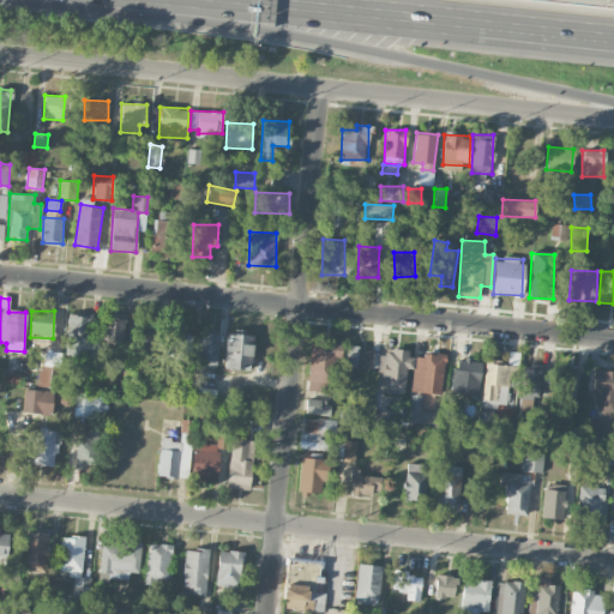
[(97,348),(89,347),(90,317),(67,314),(65,355),(97,357),(97,348)]
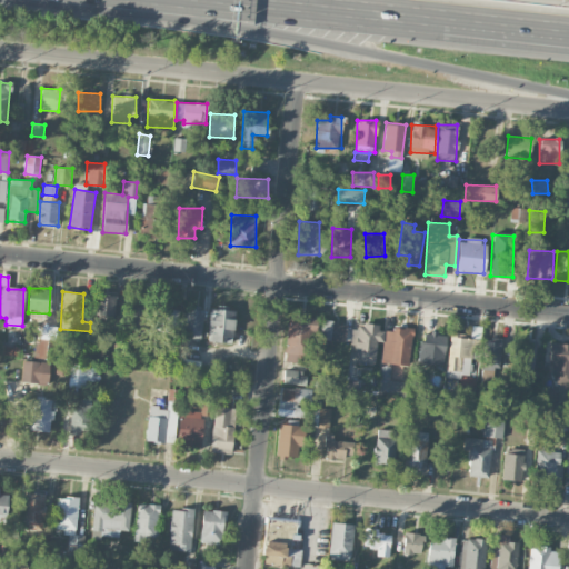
[(116,298),(96,298),(95,312),(105,312),(105,319),(116,319),(116,298)]
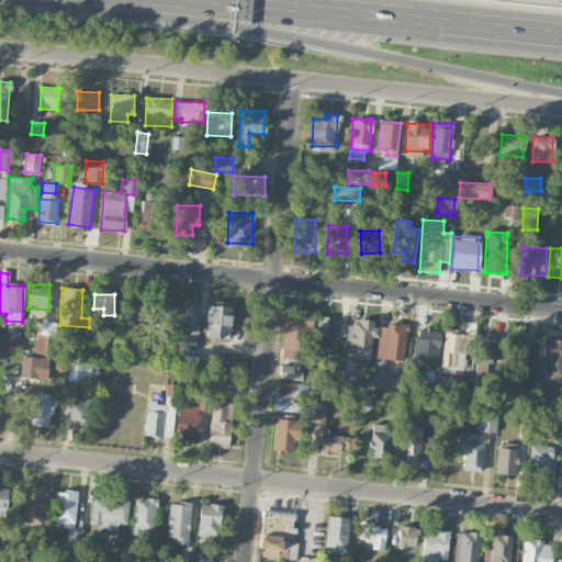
[(128,327),(147,326),(146,302),(126,303),(128,327)]
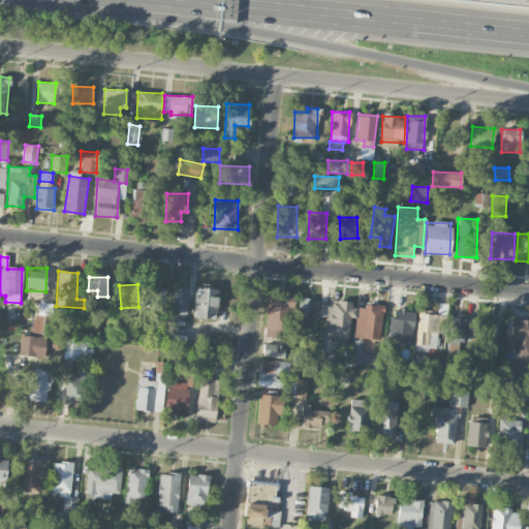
[(186,315),(189,288),(173,286),(170,308),(176,309),(175,314),(186,315)]
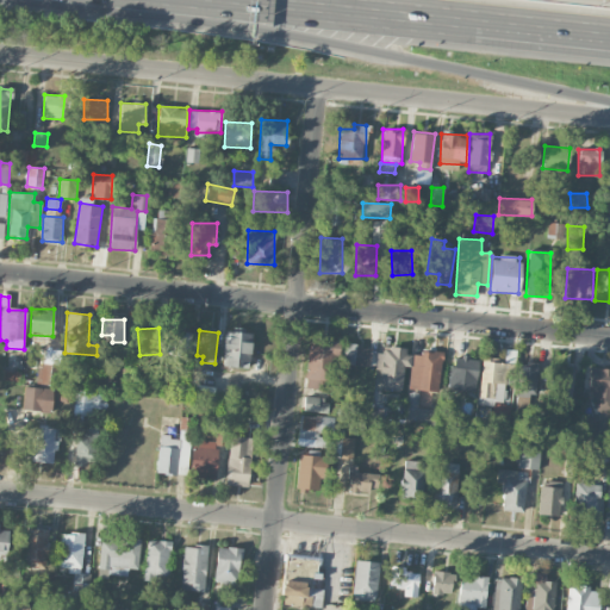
[(190,358),(192,332),(174,331),(172,355),(190,358)]
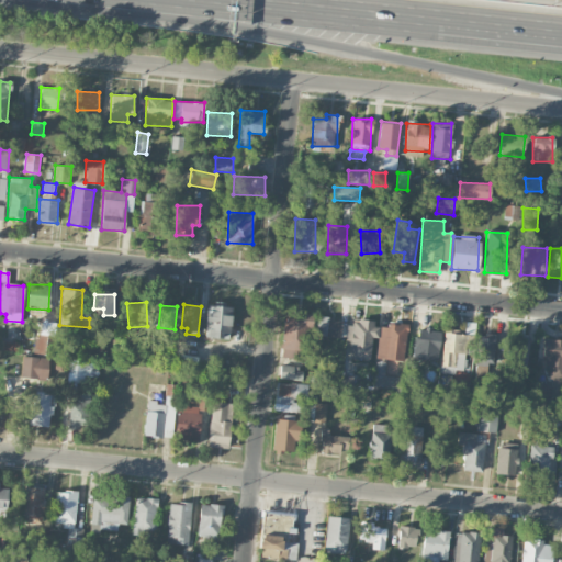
[(232,306),(206,305),(206,338),(231,338),(232,306)]
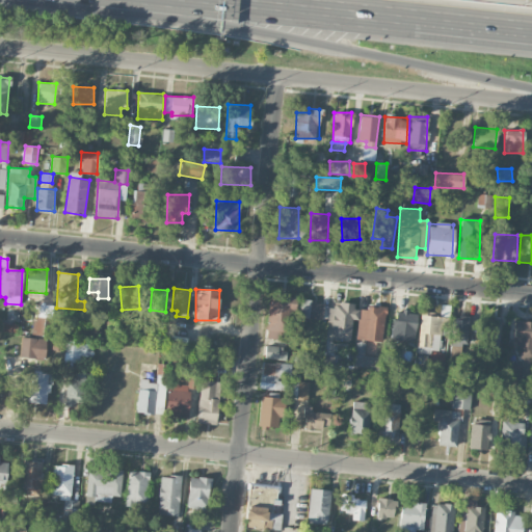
[(289,316),(296,316),(296,297),(268,296),(267,340),(288,340),(289,316)]
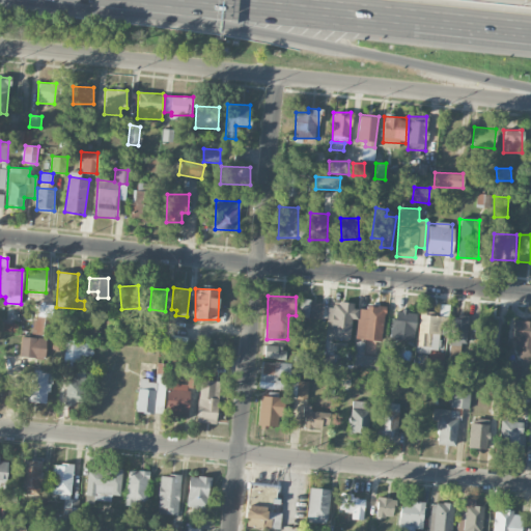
[(323,301),(300,300),(298,317),(322,319),(323,301)]
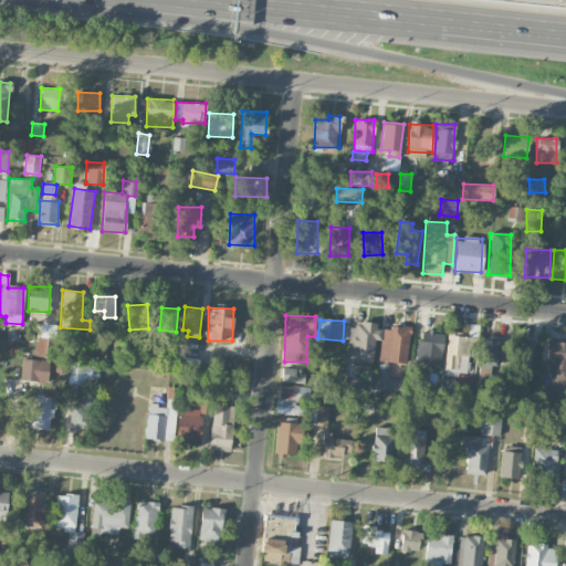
[(407,363),(409,328),(376,326),(376,323),(355,322),(353,360),(377,362),(407,363)]
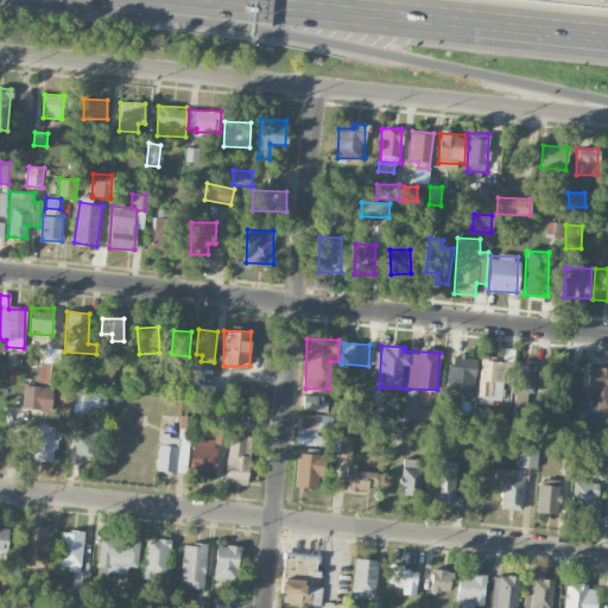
[(474,387),(476,358),(451,355),(450,377),(458,377),(457,386),(474,387)]
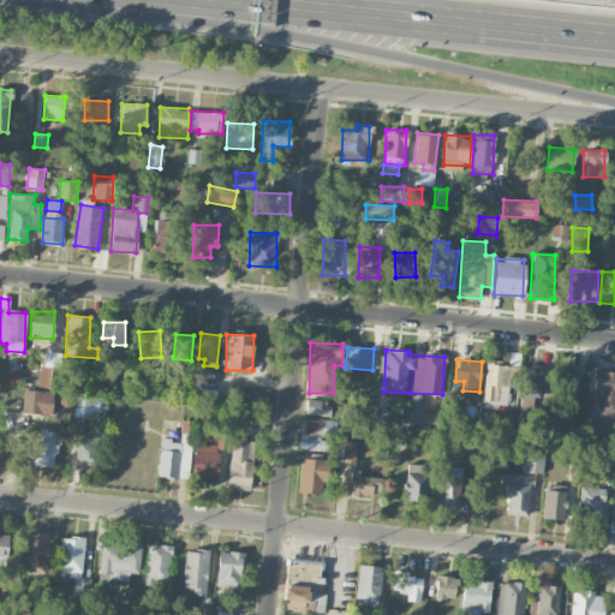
[(55,368),(39,368),(37,387),(54,388),(55,368)]
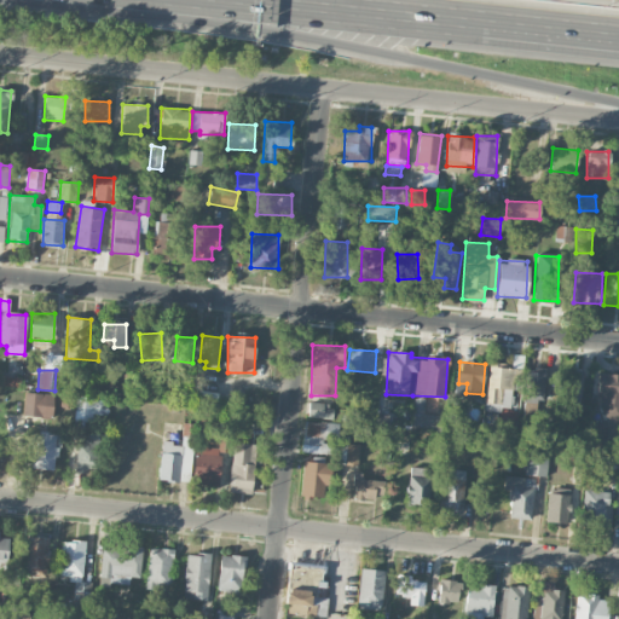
[(583,371),(555,370),(553,401),(582,403),(583,371)]
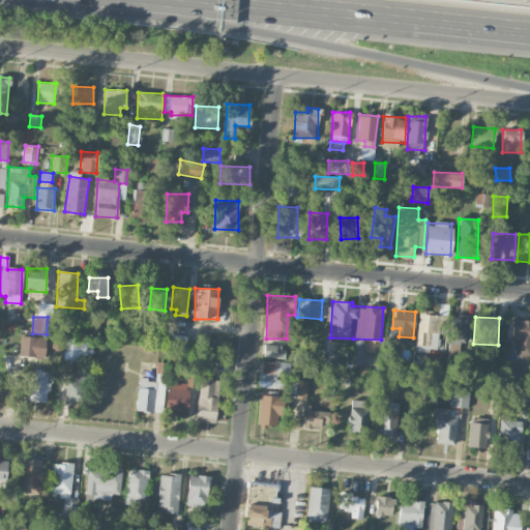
[(459,359),(459,344),(465,345),(466,319),(449,318),(448,359),(459,359)]
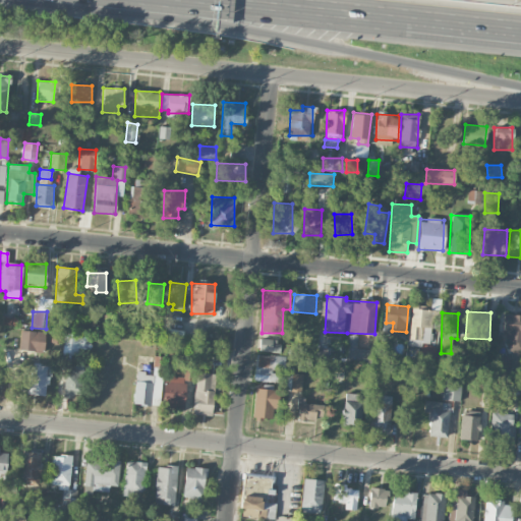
[(520,314),(504,313),(503,341),(510,342),(510,350),(520,350),(520,314)]
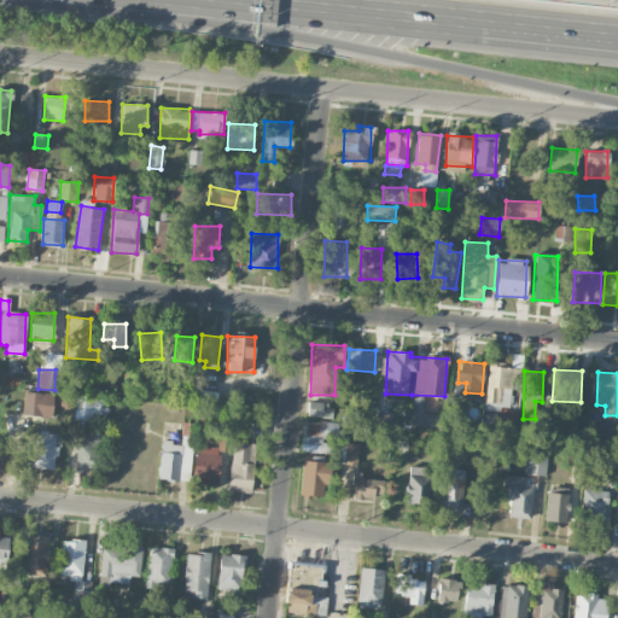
[(21,377),(4,374),(3,385),(19,388),(21,377)]
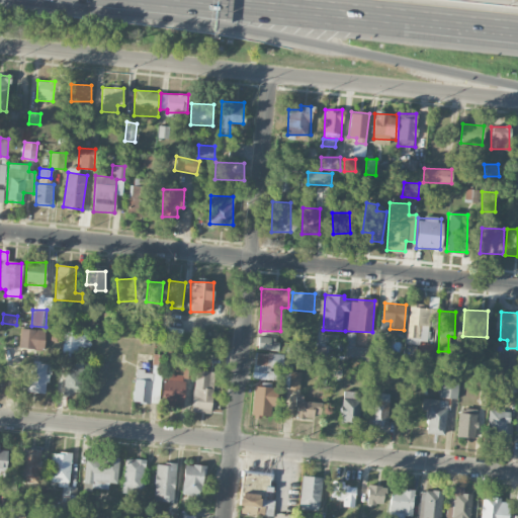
[(138,321),(126,321),(125,335),(137,335),(138,321)]
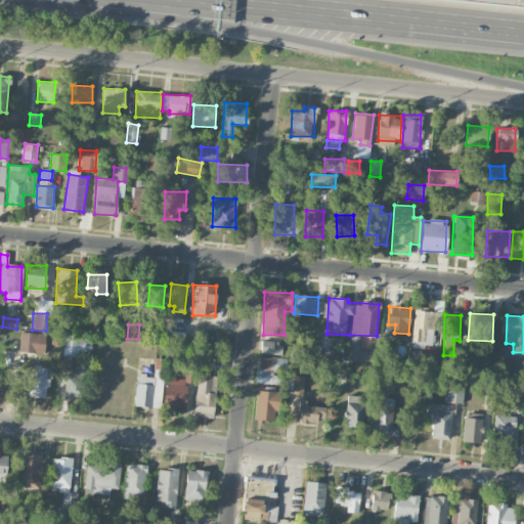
[(45,334),(19,333),(19,352),(45,353),(45,334)]
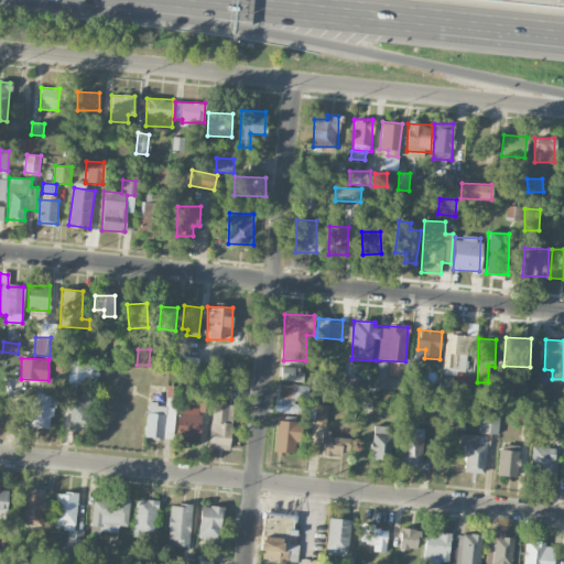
[(85,386),(86,377),(98,378),(100,365),(69,361),(67,383),(85,386)]
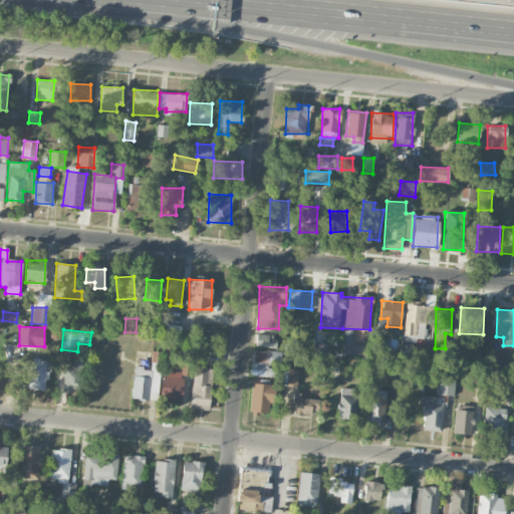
[(352,344),(352,330),(344,330),(343,357),(367,358),(368,344),(352,344)]
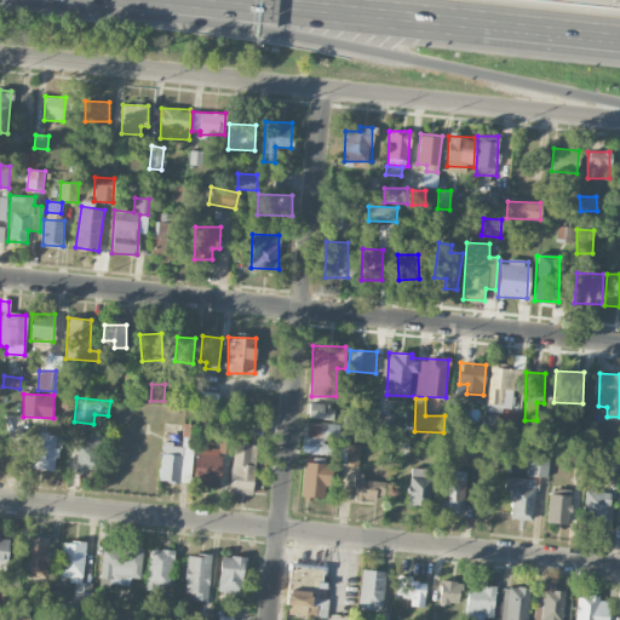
[(332,419),(333,405),(309,403),(309,418),(332,419)]
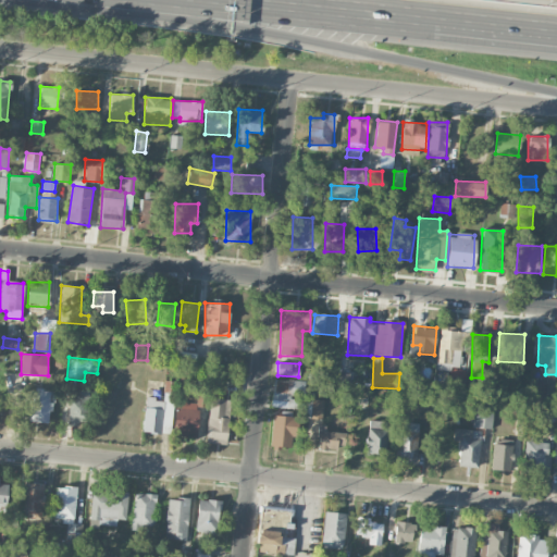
[(304,398),(306,382),(275,378),(271,406),(296,409),(297,397),(304,398)]
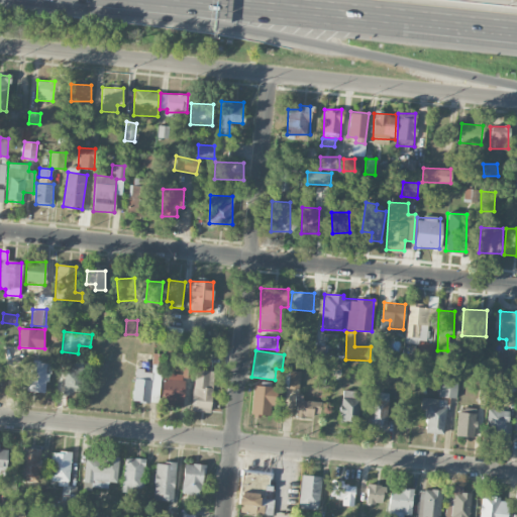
[(27,392),(47,392),(48,363),(28,362),(27,392)]
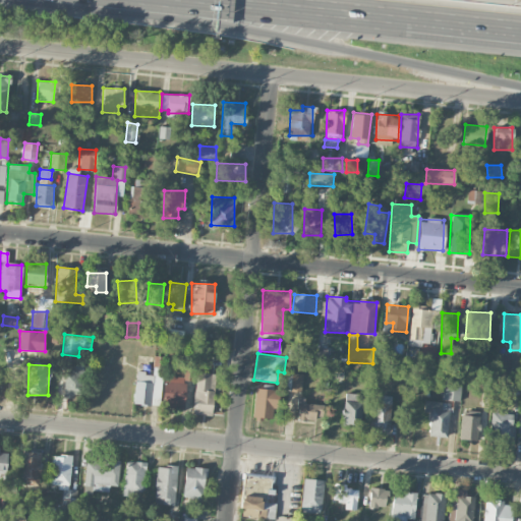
[(133,404),(160,405),(163,367),(154,366),(153,373),(135,372),(133,404)]
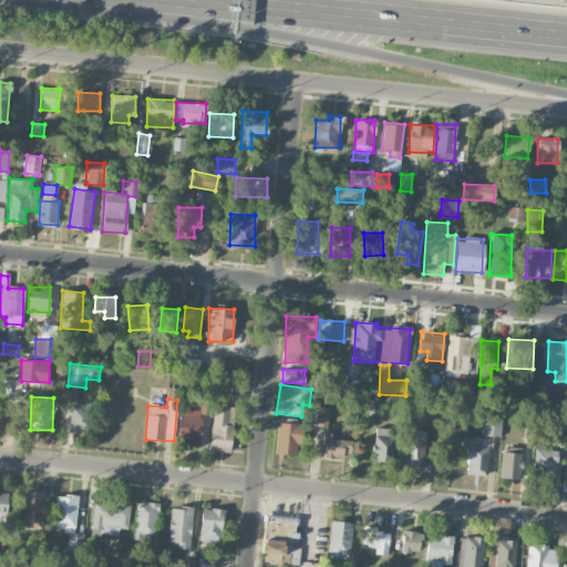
[(89,433),(88,402),(70,403),(71,433),(89,433)]
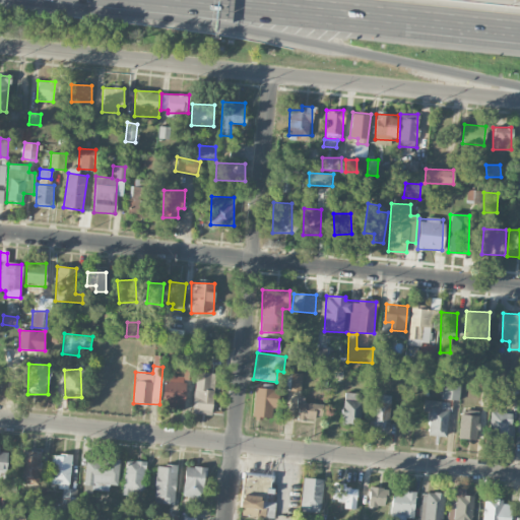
[(184,408),(185,380),(192,380),(193,369),(184,369),(184,376),(164,375),(163,407),(184,408)]
